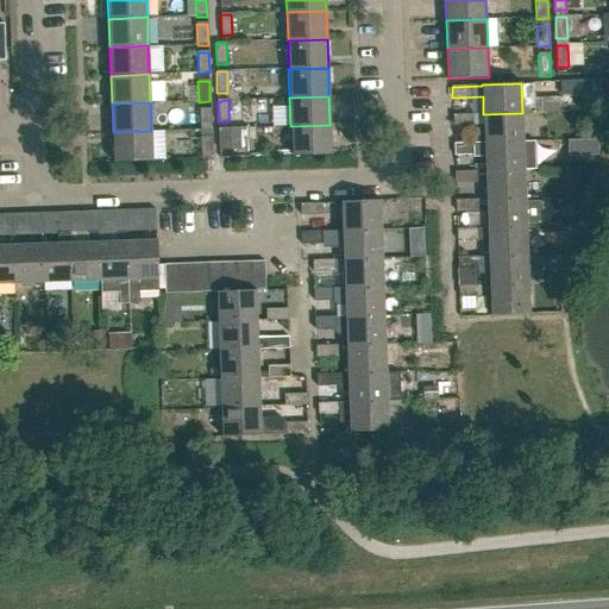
[(200,131),(211,130),(209,108),(199,110),(200,131)]
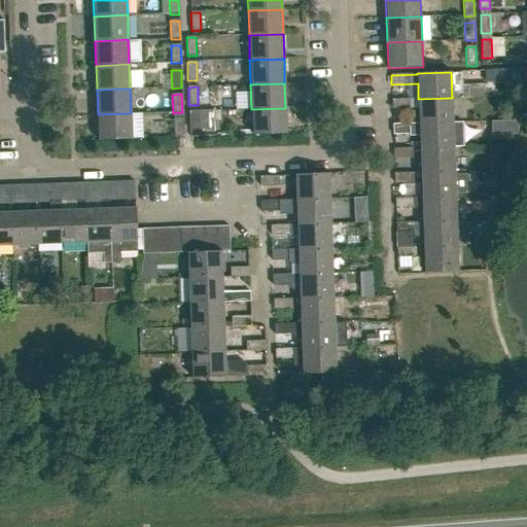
[(419,124),(453,123),(452,98),(418,99),(419,124)]
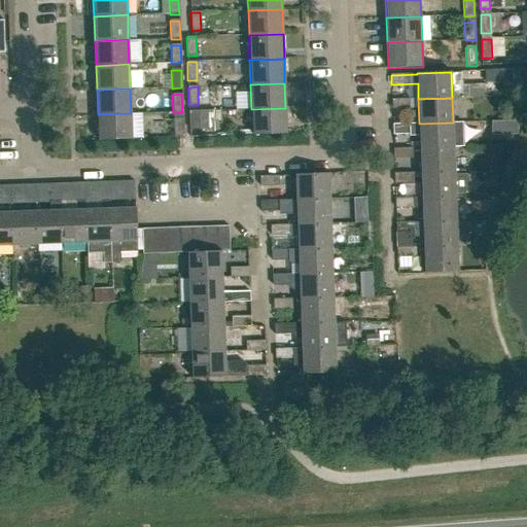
[(392,109),(411,109),(410,99),(391,99),(392,109)]
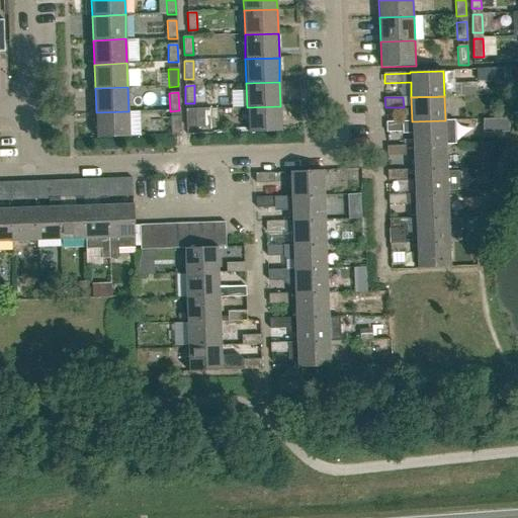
[(280,106),(247,107),(248,133),(281,132),(280,106)]
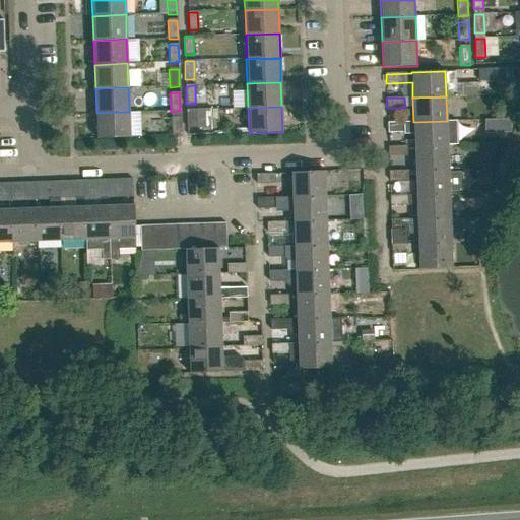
[(211,127),(210,110),(187,111),(187,128),(211,127)]
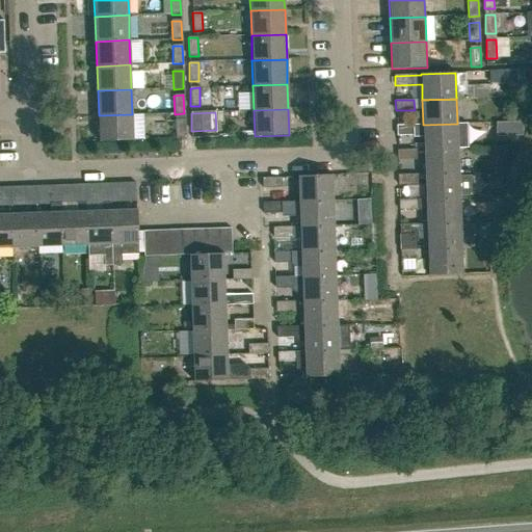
[(132,114),(99,115),(100,141),(133,140),(132,114)]
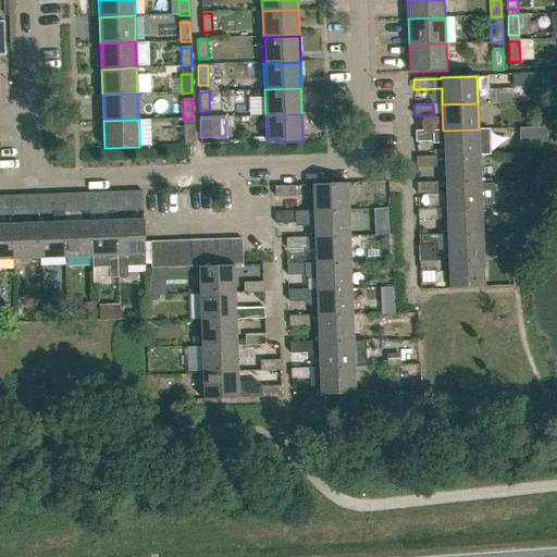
[(184,146),(188,146),(194,146),(193,126),(183,126),(184,146)]
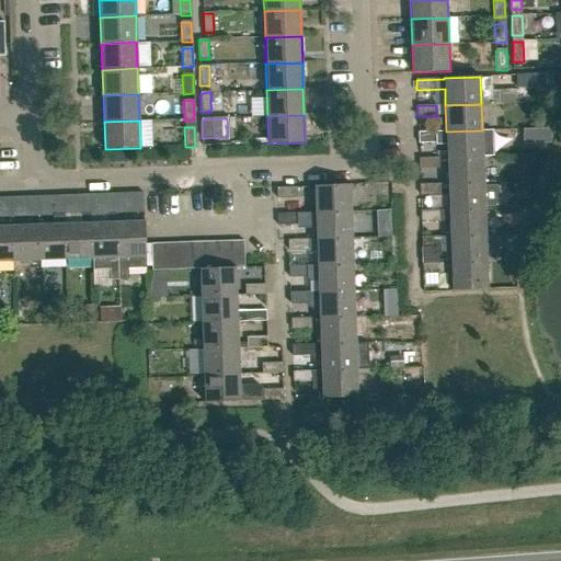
[(550,129),(523,130),(523,145),(551,144),(550,129)]
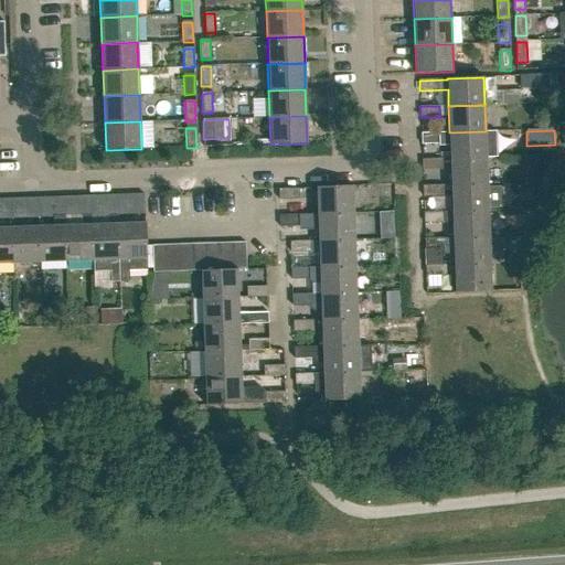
[(450,159),(487,158),(497,158),(497,131),(486,131),(449,132),(420,134),(422,145),(449,144),(450,159)]
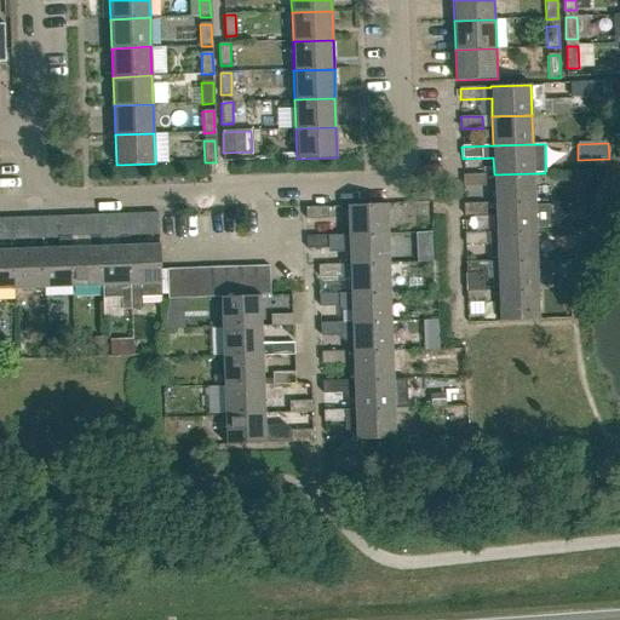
[(495,204),(535,202),(534,173),(494,174),(495,204)]
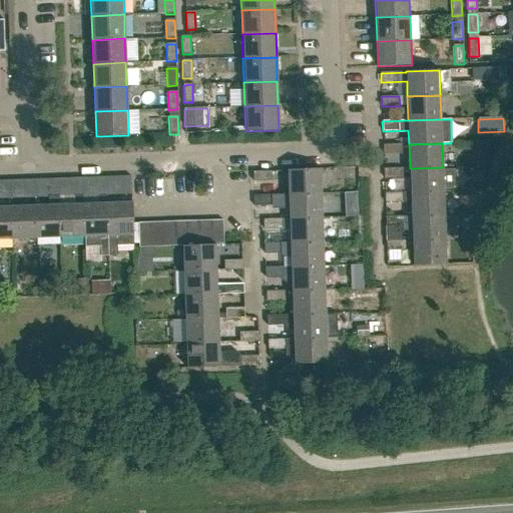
[(383,153),(401,153),(401,144),(383,145),(383,153)]
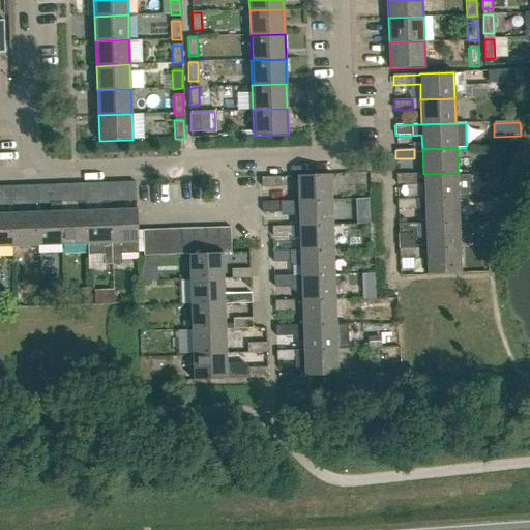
[(423,199),(458,198),(458,196),(470,195),(469,175),(458,175),(458,173),(423,174),(423,199)]
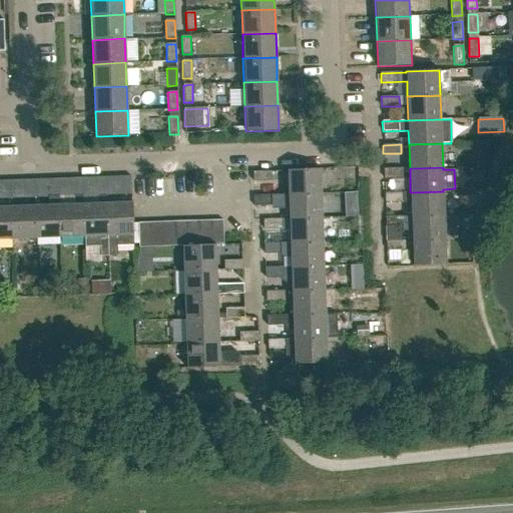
[(384,178),(402,177),(402,168),(384,169),(384,178)]
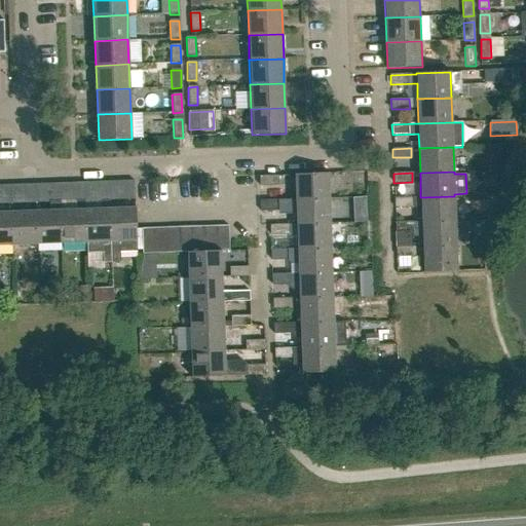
[(296,199),(330,198),(329,174),(295,175),(296,199)]
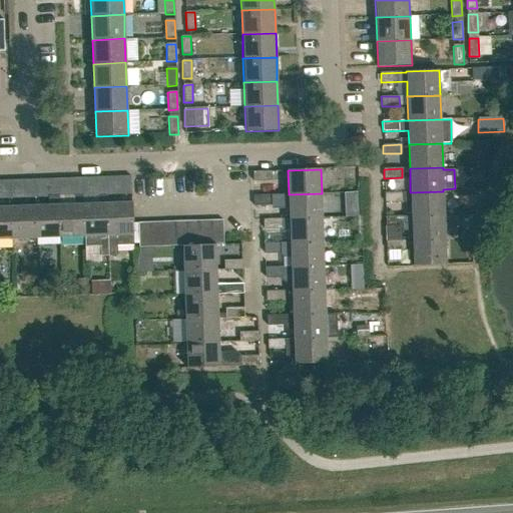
[(253,181),(272,180),(272,171),(253,172),(253,181)]
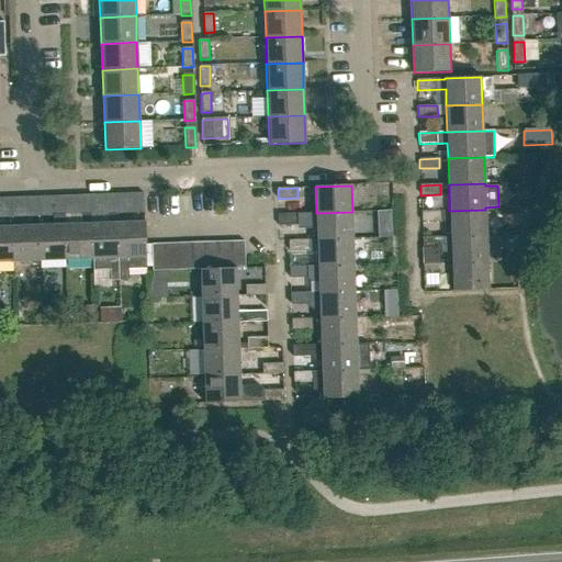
[(108,222),(92,223),(91,223),(92,259),(91,259),(92,270),(110,269),(110,280),(120,280),(117,222),(116,193),(107,194),(108,222)]
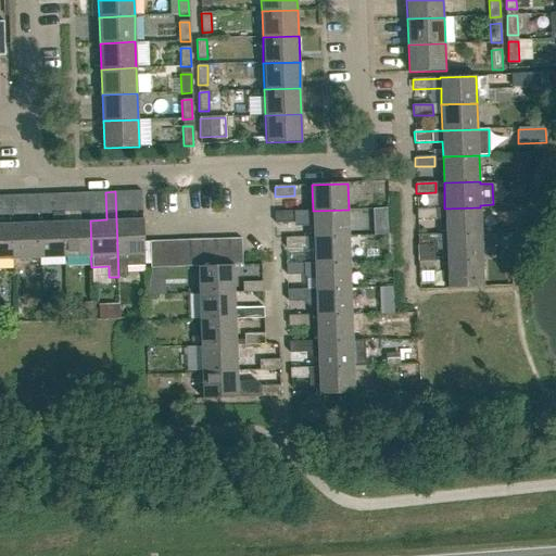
[(131,211),(142,211),(141,197),(141,191),(131,191),(131,211)]
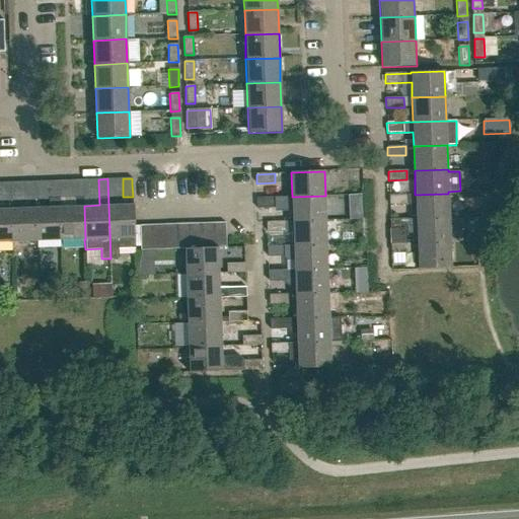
[(85,239),(84,206),(83,179),(74,180),(75,206),(60,207),(61,240),(84,239),(85,239)]
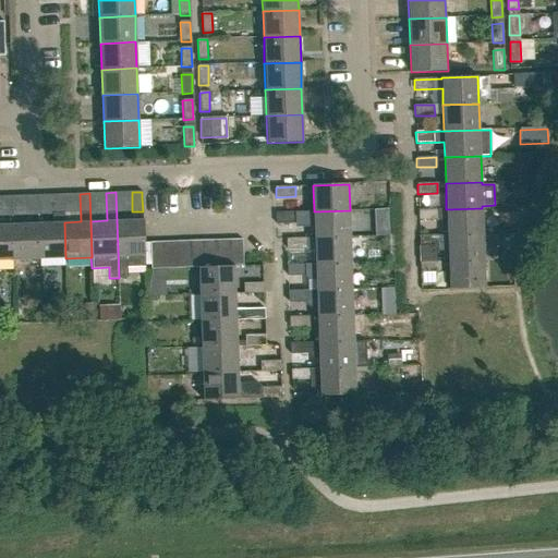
[(64,222),(63,194),(53,194),(55,222),(38,223),(39,259),(65,258),(64,222)]
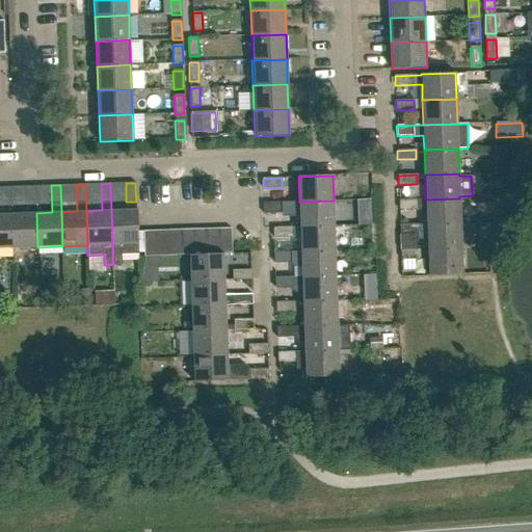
[(26,205),(36,205),(35,186),(26,186),(26,205)]
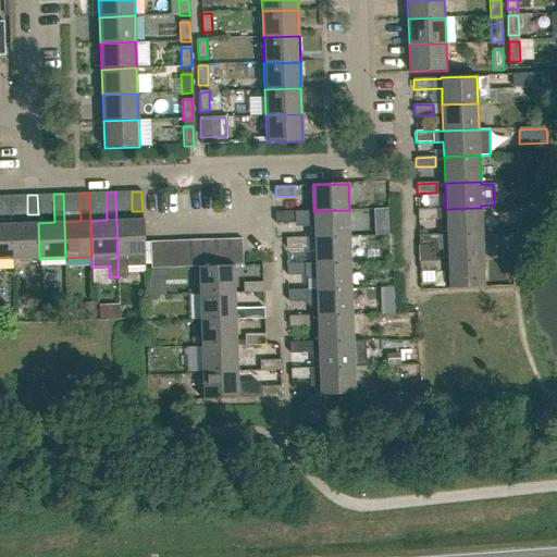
[(1,215),(5,215),(12,215),(11,196),(1,196),(1,215)]
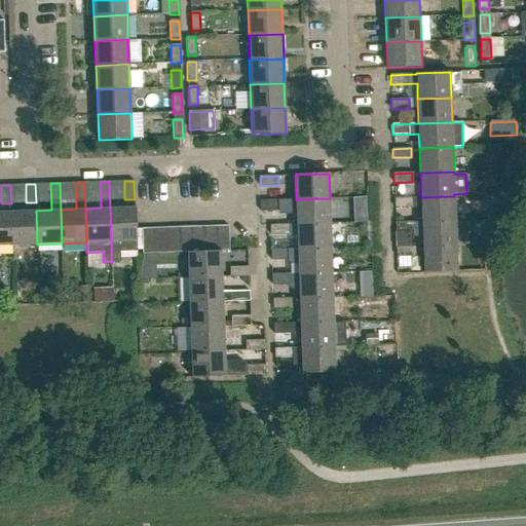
[(395,208),(421,207),(421,222),(455,221),(454,196),(420,197),(395,198),(395,208)]
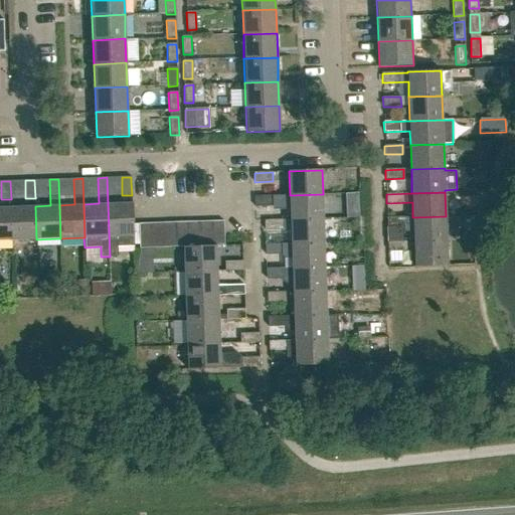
[(357,193),(345,194),(345,203),(357,203),(357,193)]
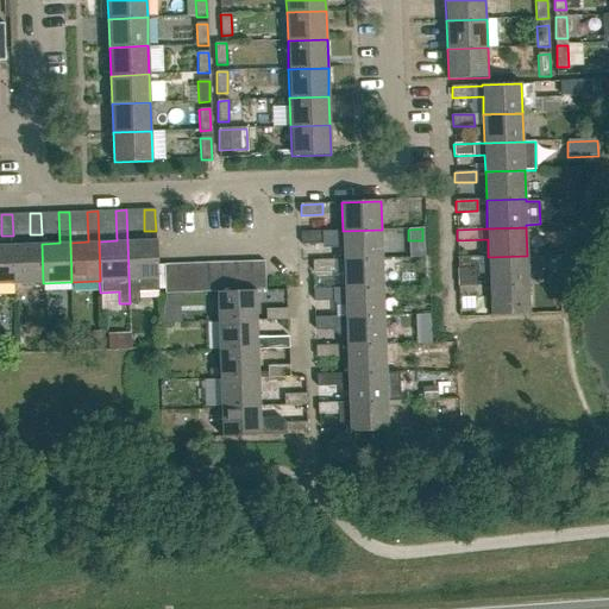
[(344,259),(383,258),(382,230),(343,231),(301,233),(302,245),(324,244),(327,249),(344,248),(344,259)]
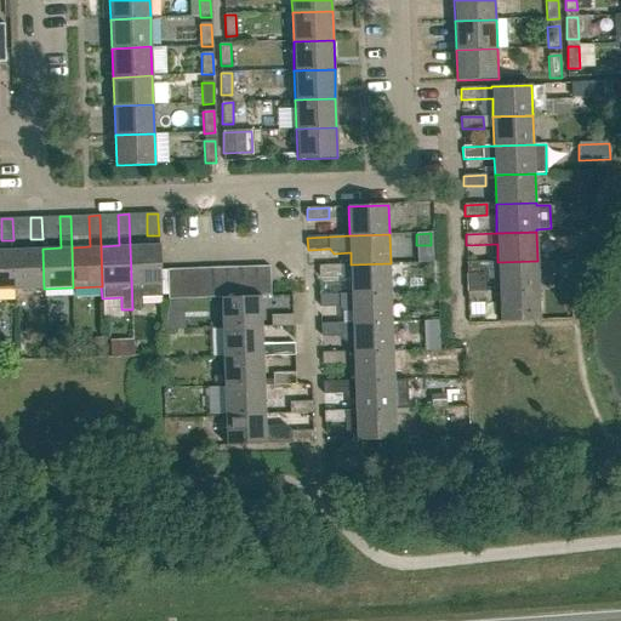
[(130,245),(132,309),(141,309),(141,297),(161,296),(160,284),(159,244),(130,245)]
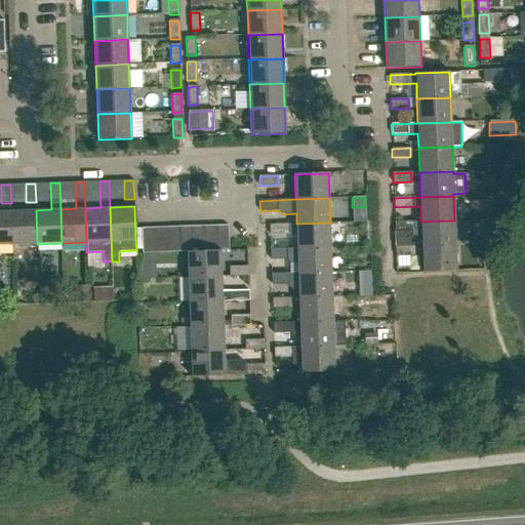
[(12,245),(37,244),(36,210),(11,211),(12,245)]
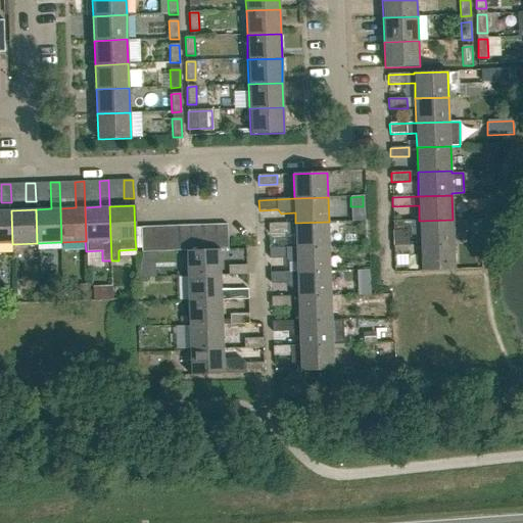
[(0,244),(12,244),(11,210),(0,210),(0,244)]
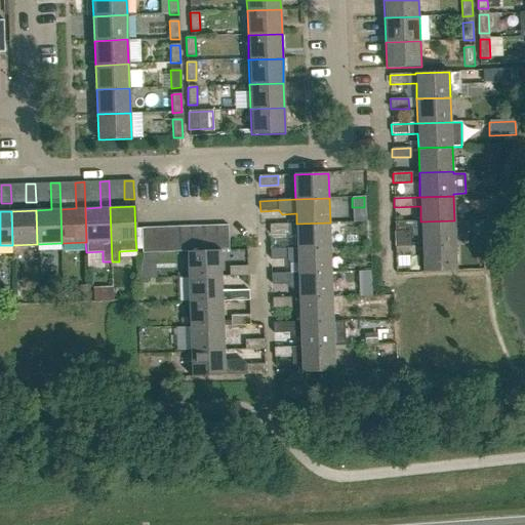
[(421,246),(455,245),(454,220),(420,221),(421,246)]
